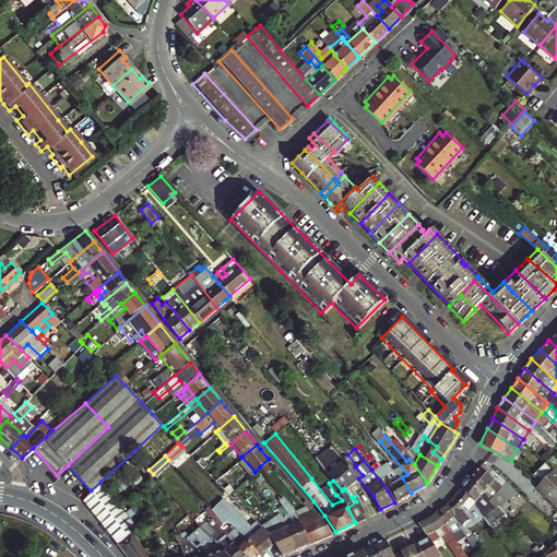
[(202,467),(209,474),(220,465),(213,458),(202,467)]
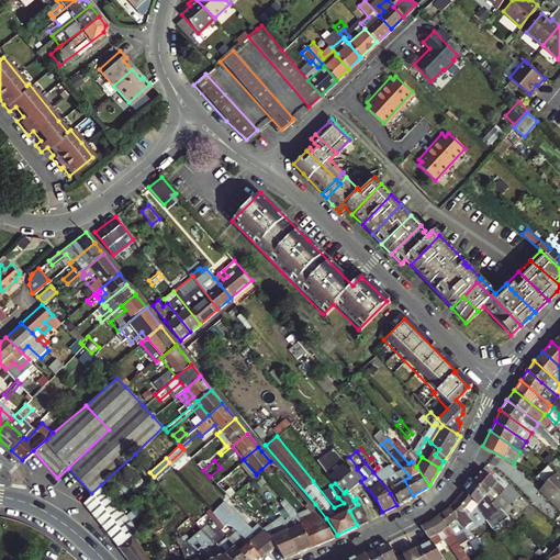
[(344,493),(346,491),(360,480),(358,478),(346,463),(329,477),(331,478),(335,483),(344,493)]
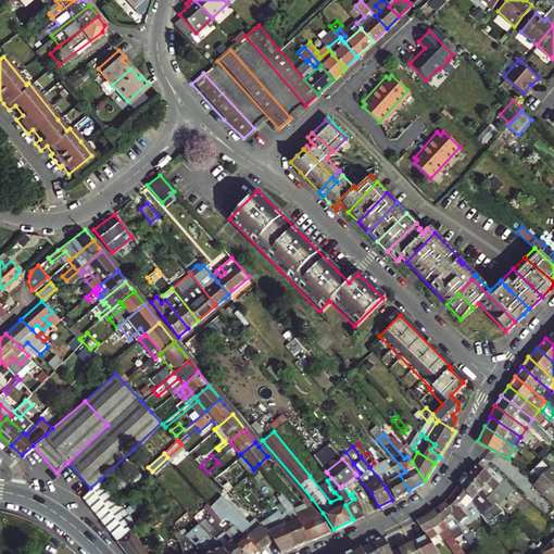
[(553,503),(553,470),(549,465),(548,466),(540,458),(532,465),(529,469),(528,469),(537,478),(532,481),(553,503)]
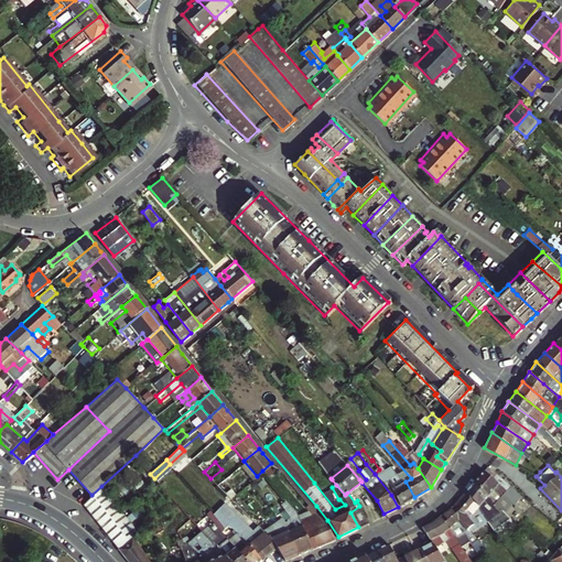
[(473,482),(488,495),(493,500),(496,504),(497,501),(503,507),(516,490),(510,486),(506,489),(493,478),(484,471),(483,469),(473,482)]
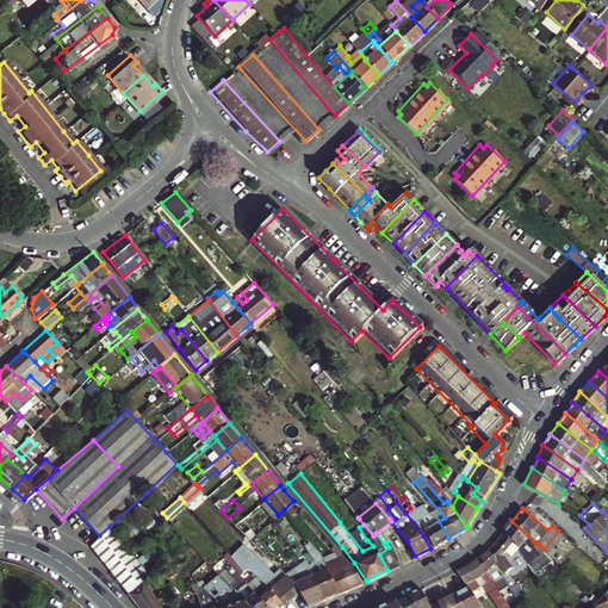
[(439,521),(433,523),(426,513),(421,515),(417,510),(414,513),(433,546),(448,538),(439,521)]
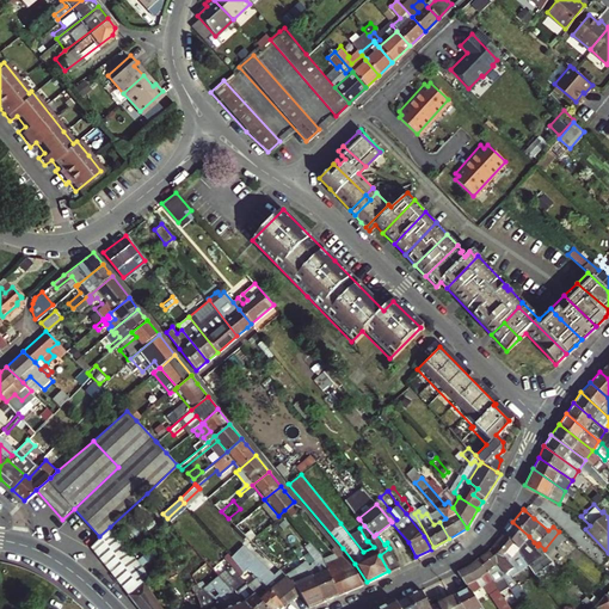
[(250,540),(269,523),(274,520),(266,512),(243,533),(250,540)]
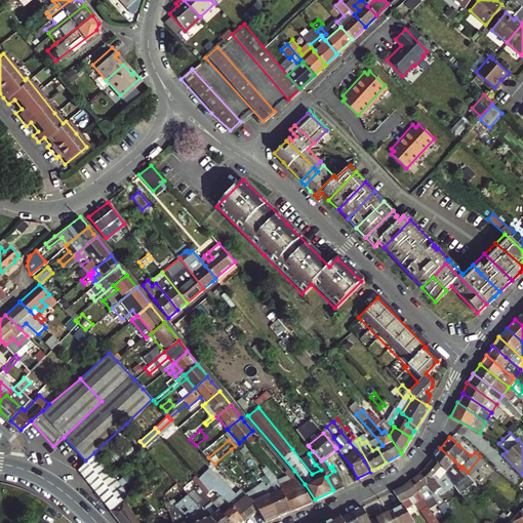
[(475,452),(461,441),(458,445),(471,455),(475,452)]
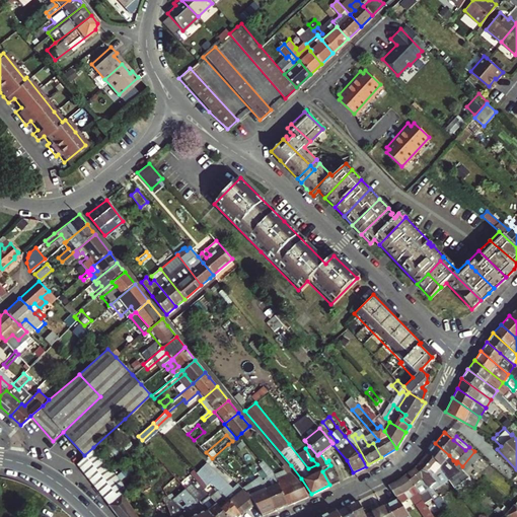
[(457,478),(444,460),(449,455),(435,443),(426,453),(440,465),(439,466),(451,484),(457,478)]
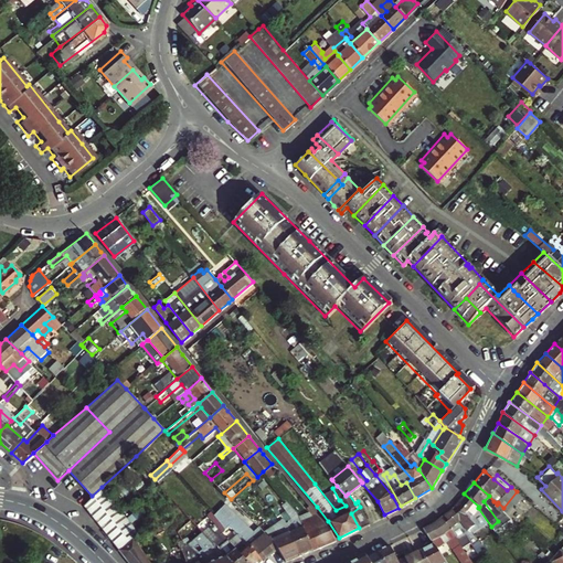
[(153,562),(159,559),(107,494),(86,509),(128,562),(153,562)]
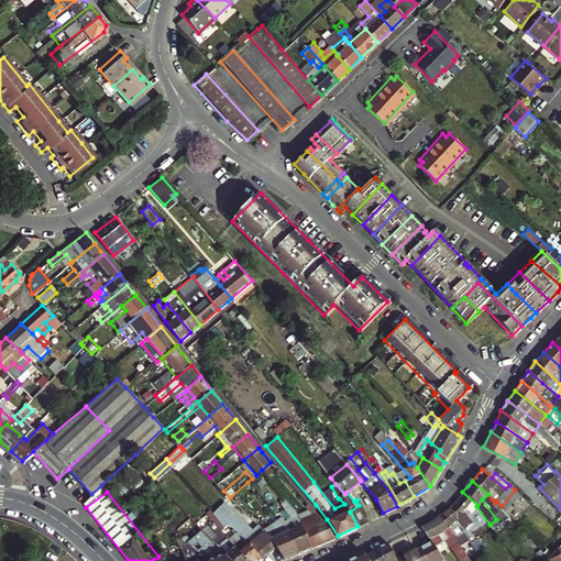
[(490,525),(476,506),(477,505),(462,492),(452,504),(463,517),(469,525),(472,521),(471,519),(474,516),(483,529),(490,525)]
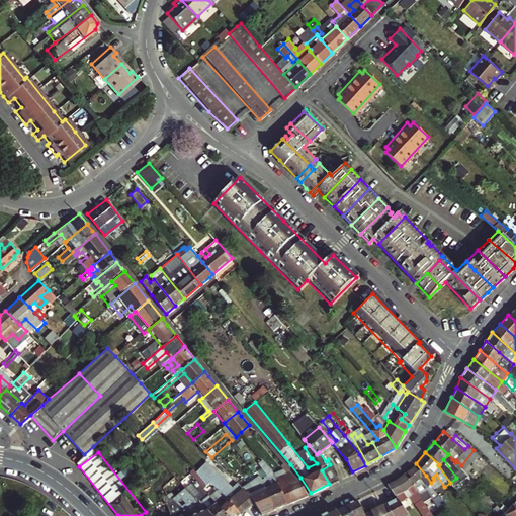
[(206,484),(211,480),(218,488),(240,513),(254,502),(248,493),(246,493),(241,487),(236,482),(231,487),(204,461),(194,471),(192,468),(190,471),(197,480),(200,478),(206,484)]
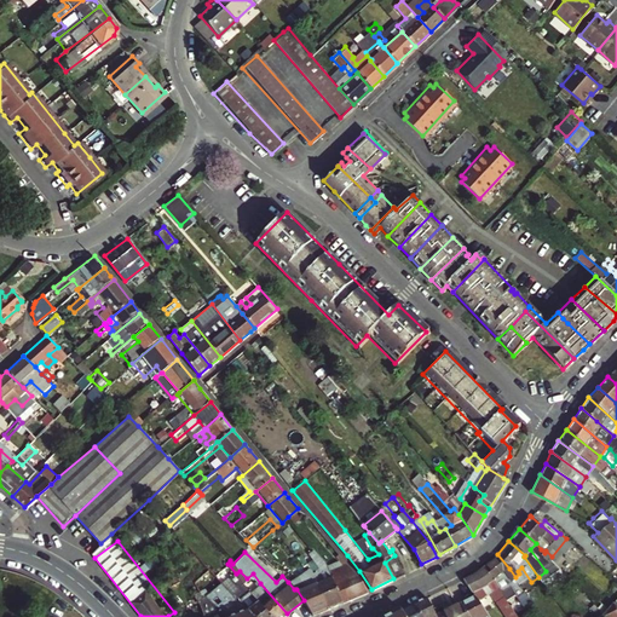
[(368,592),(357,575),(339,552),(335,554),(342,565),(329,571),(342,601),(368,592)]
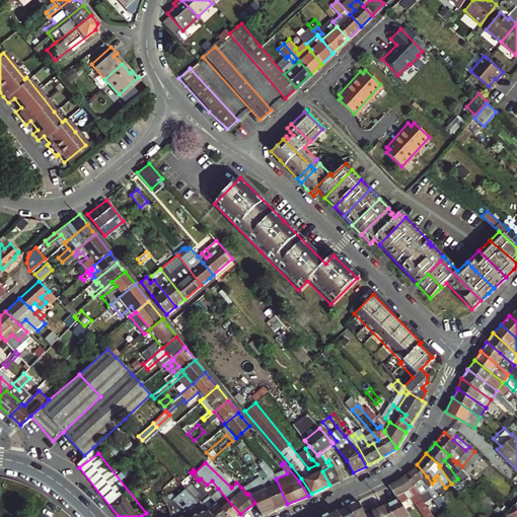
[(432,484),(427,476),(417,464),(407,472),(404,474),(426,507),(432,503),(423,490),(424,489),(421,484),(425,482),(429,487),(432,484)]
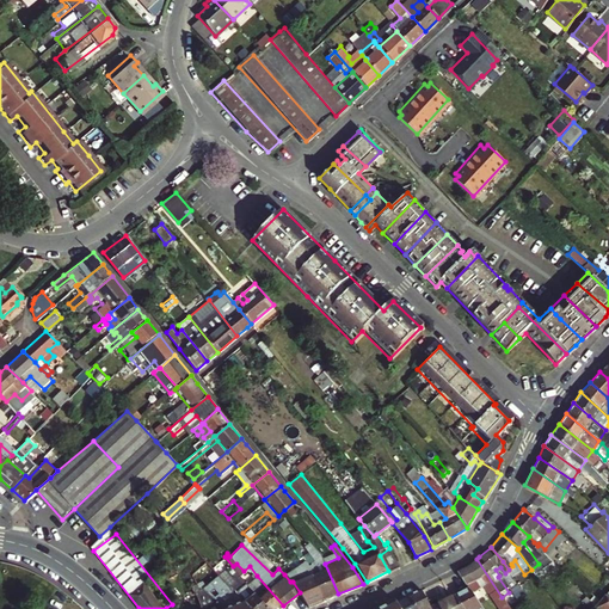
[(399,566),(389,548),(380,555),(388,571),(399,566)]
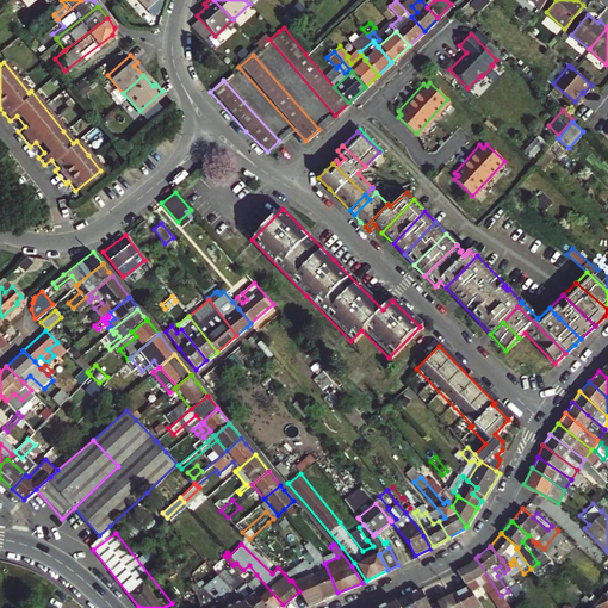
[(321,556),(318,550),(302,557),(298,558),(299,559),(302,563),(321,556)]
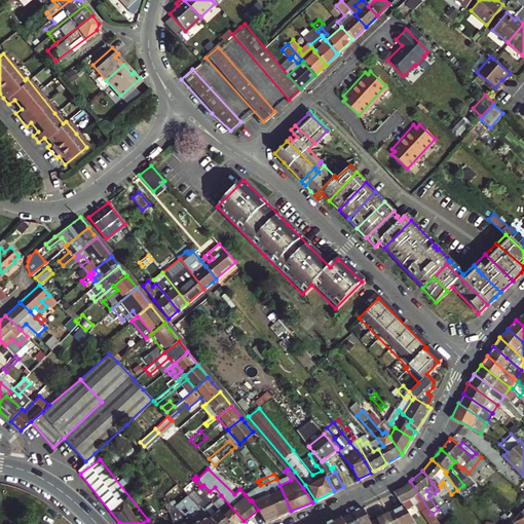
[(411,506),(407,499),(411,497),(414,495),(418,501),(415,503),(429,523),(439,523),(432,514),(410,481),(404,485),(393,491),(400,502),(402,506),(405,510),(411,506)]
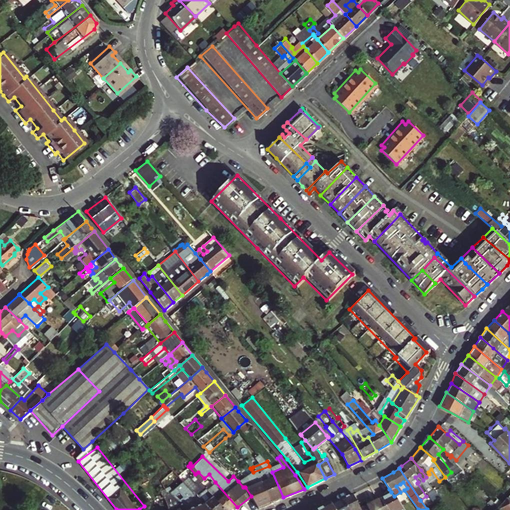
[(269,503),(260,481),(258,478),(253,472),(251,469),(238,481),(243,487),(245,487),(251,496),(258,508),(269,503)]
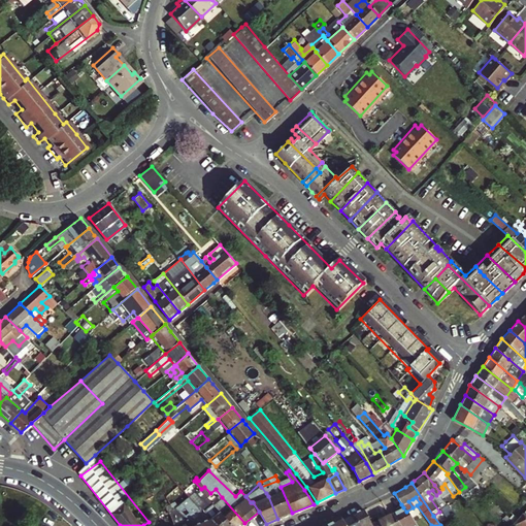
[(207,496),(210,493),(204,487),(201,489),(203,492),(205,495),(207,496)]
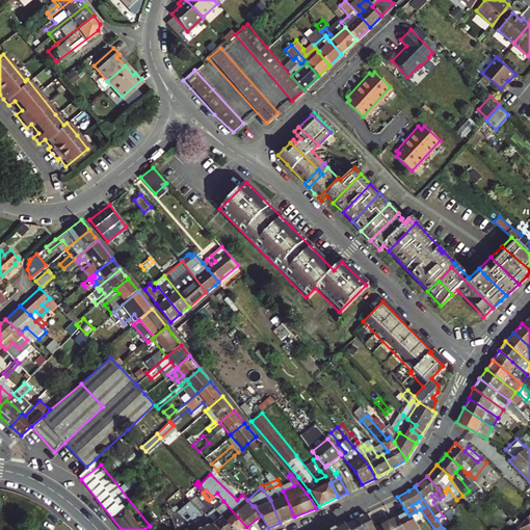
[(268,497),(270,500),(280,523),(294,517),(283,491),(268,497)]
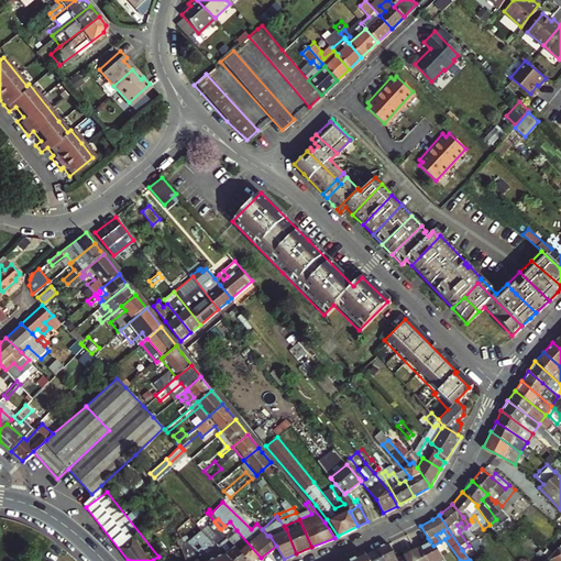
[(215,521),(208,527),(215,535),(221,529),(219,528),(217,525),(215,521)]
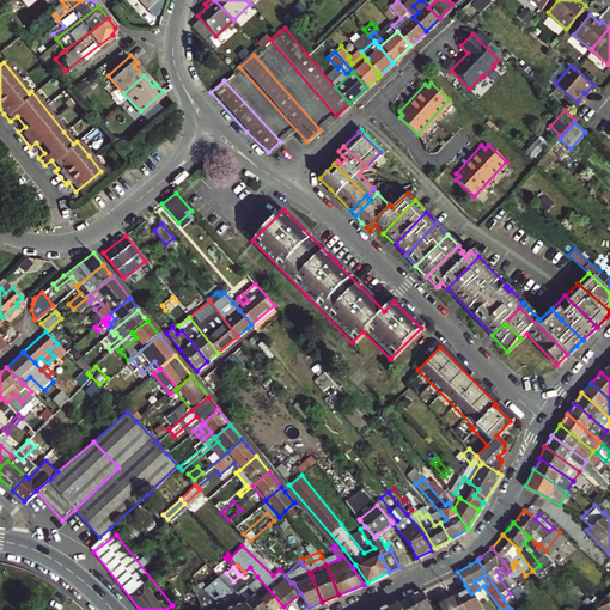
[(243,586),(241,584),(244,580),(241,575),(233,581),(226,573),(224,575),(221,573),(218,575),(251,609),(270,609),(248,585),(246,583),(243,586)]
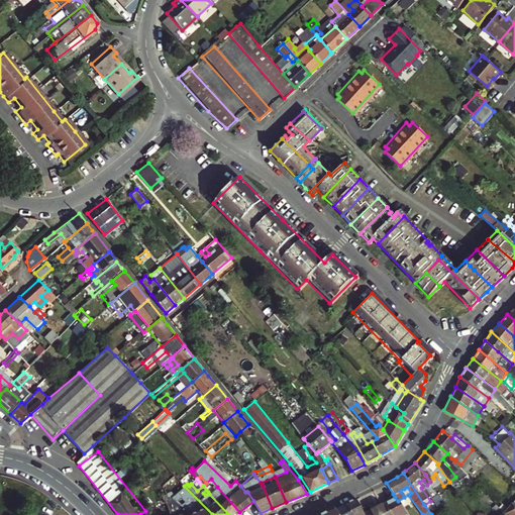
[(212,514),(184,486),(172,496),(185,514),(212,514)]
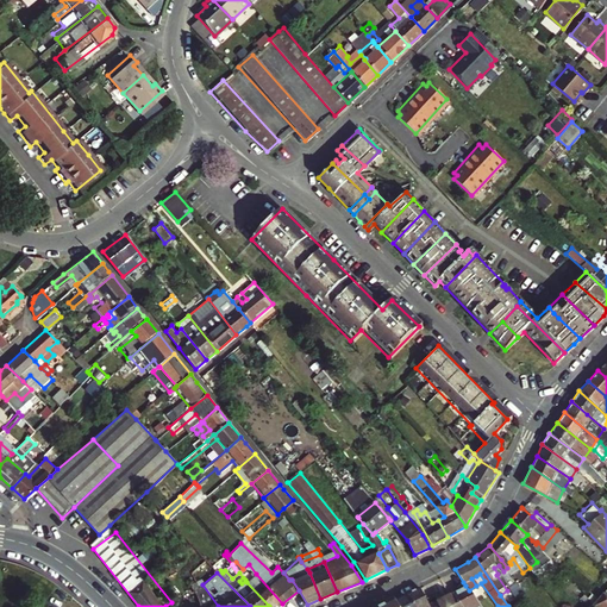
[(269,606),(277,606),(282,604),(256,574),(246,582),(269,606)]
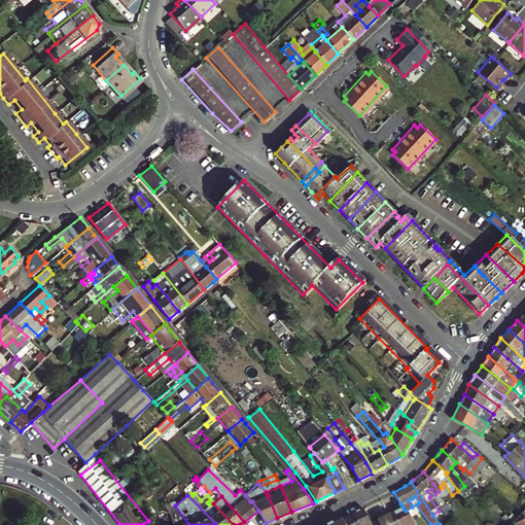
[(173,524),(188,524),(175,505),(172,508),(168,511),(172,518),(173,524)]
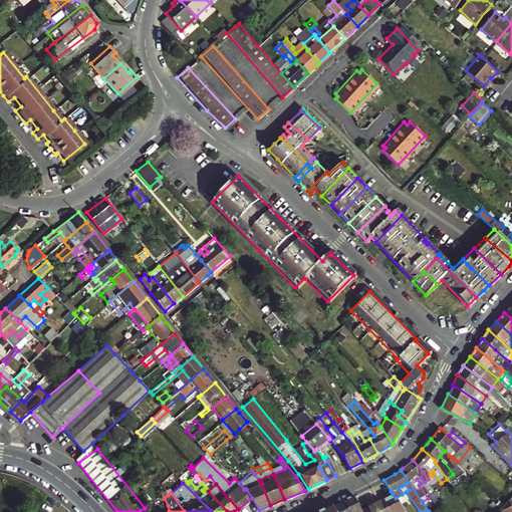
[(393,494),(381,500),(390,511),(405,511),(396,498),(393,494)]
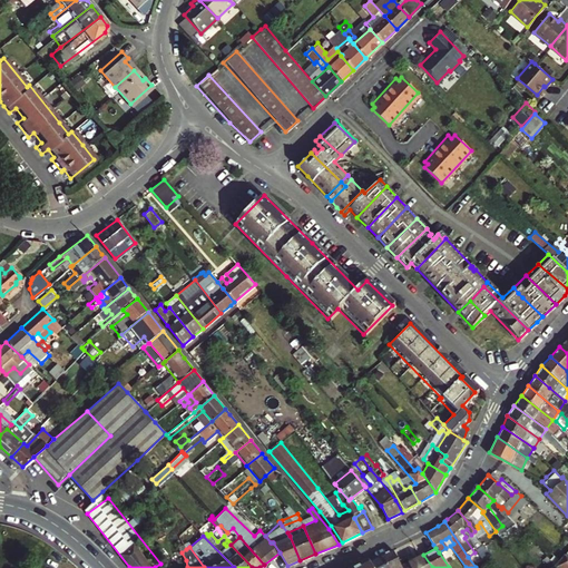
[(401,567),(400,566),(392,549),(380,555),(387,567),(401,567)]
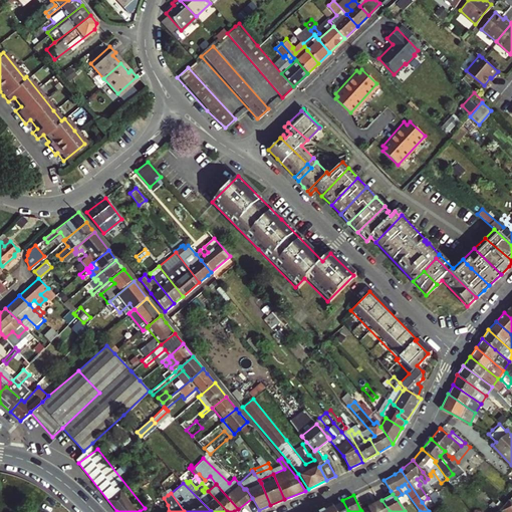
[(511,511),(511,502),(508,499),(501,508),(497,511),(511,511)]
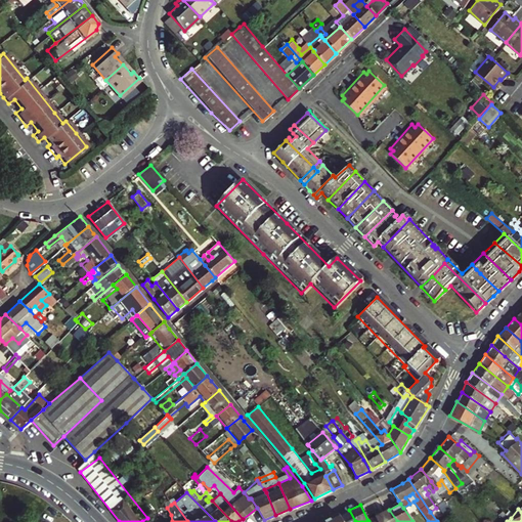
[(342,514),(339,515),(342,521),(355,521),(349,510),(342,514)]
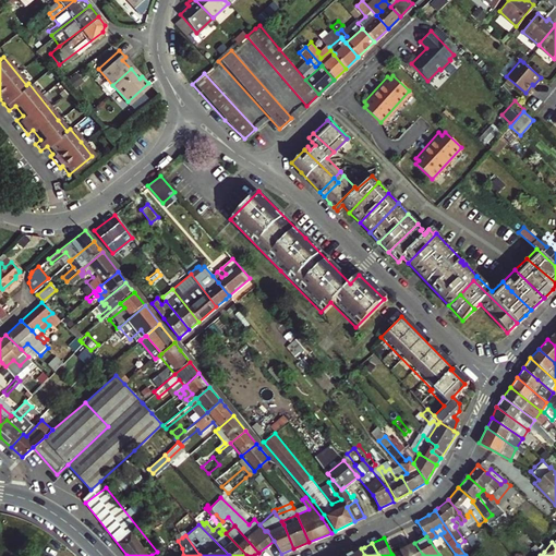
[(423,555),(414,543),(393,555),(423,555)]
